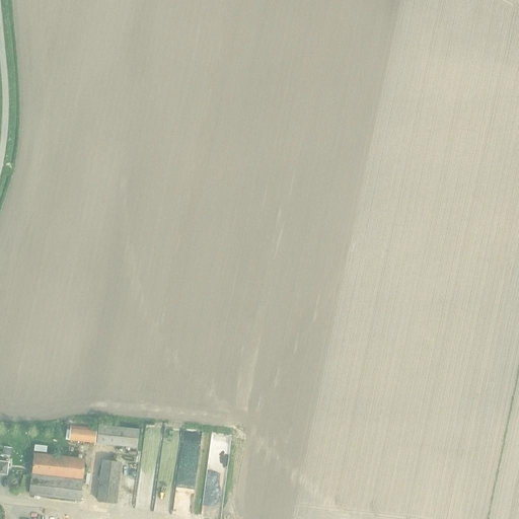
[(137,447),(139,429),(98,424),(98,428),(71,425),(70,439),(137,447)]
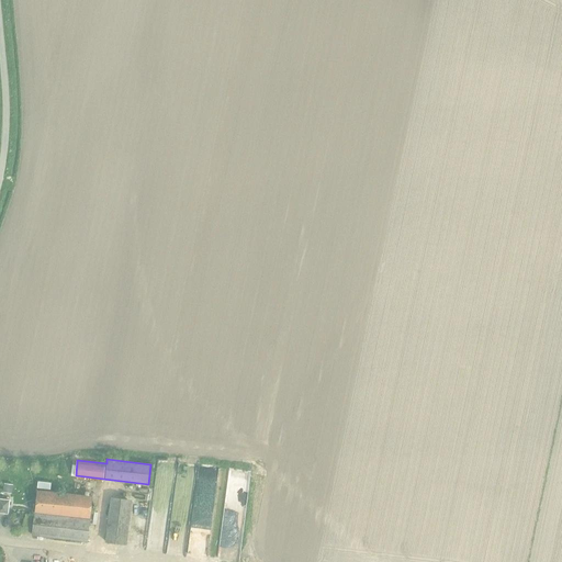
[(184,459),(181,483),(192,484),(194,460),(184,459)]
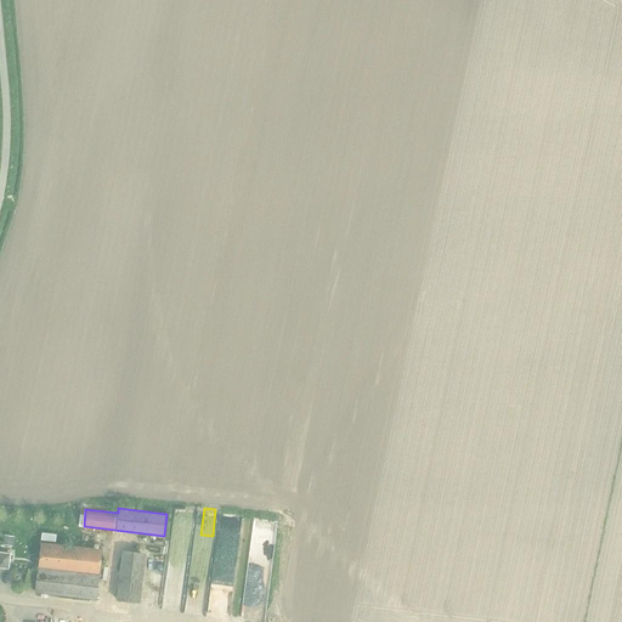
[(35,592),(96,599),(102,549),(41,542),(35,592)]
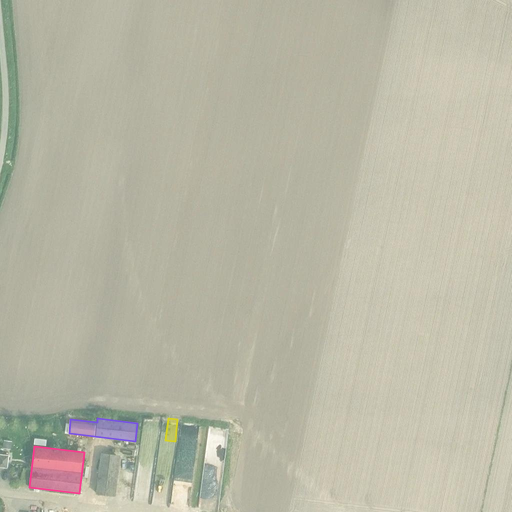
[(162,451),(160,490),(171,490),(172,451),(162,451)]
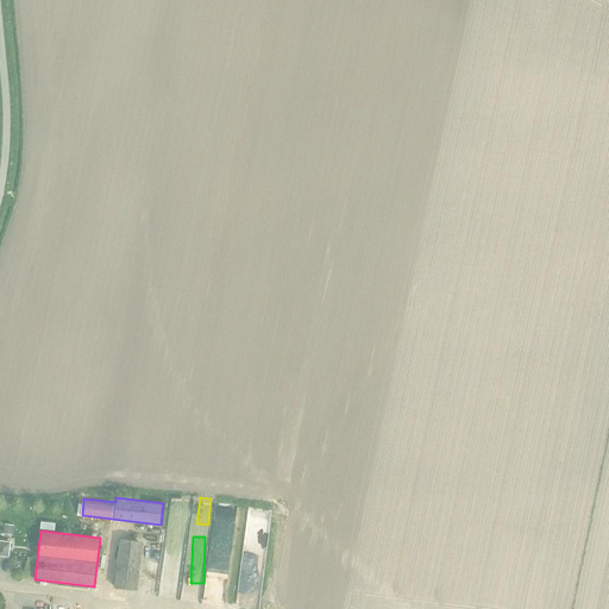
[(120,538),(114,586),(137,590),(143,540),(120,538)]
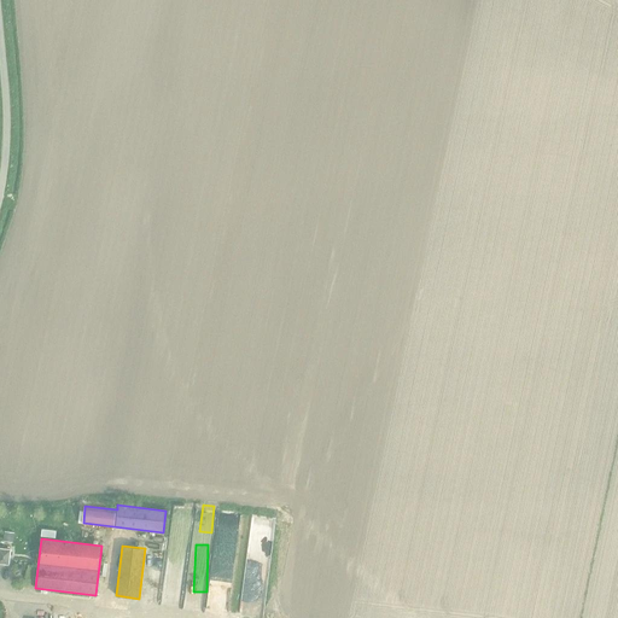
[(0,563),(9,565),(10,549),(0,548),(0,563)]
